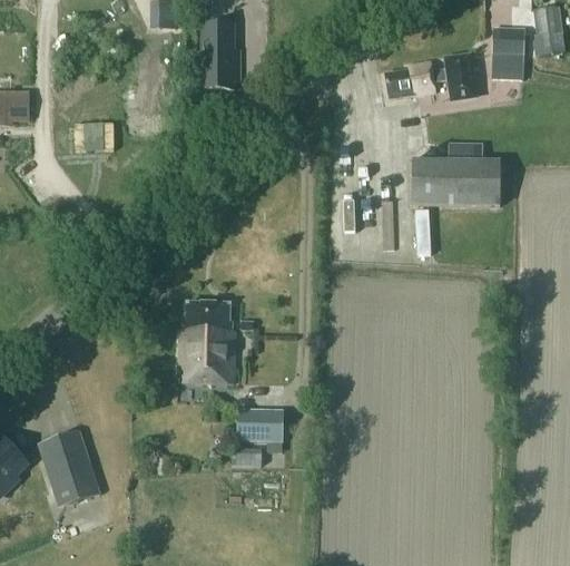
[(533,10),(537,35),(560,31),(556,7),(533,10)]
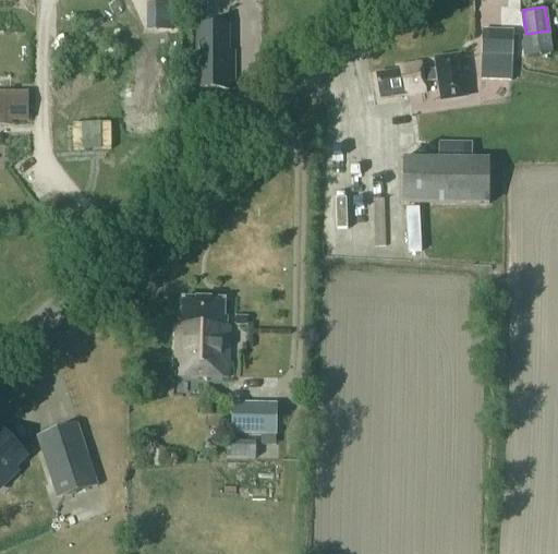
[(228,23),(204,23),(197,23),(197,48),(196,85),(228,85),(228,79),(234,79),(234,48),(228,48),(228,23)]
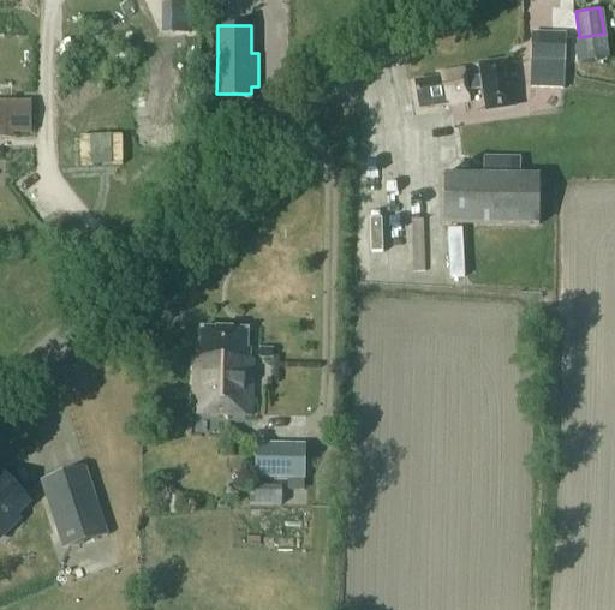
[(563,85),(565,37),(548,37),(548,45),(531,43),(530,84),(563,85)]
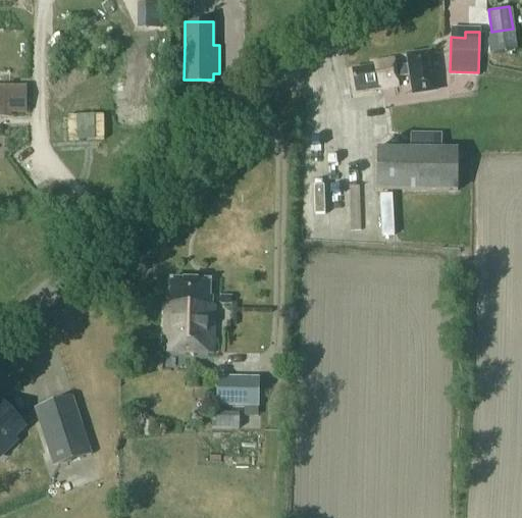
[(429,50),(408,53),(409,62),(396,64),(394,55),(373,58),(374,63),(352,66),(356,90),(398,83),(397,73),(411,71),(413,90),(434,87),(429,50)]
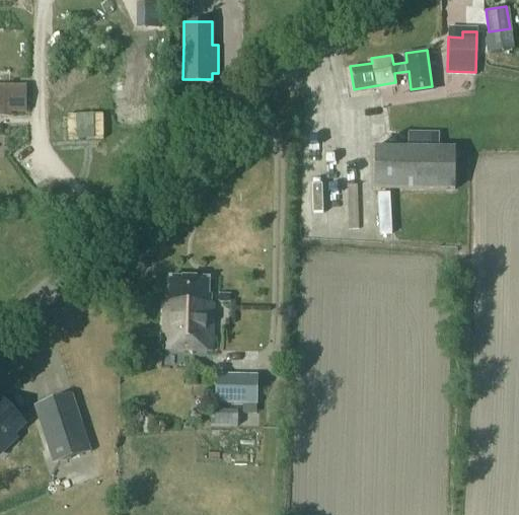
[(145,101),(145,82),(115,81),(115,99),(114,120),(142,121),(143,101),(145,101)]
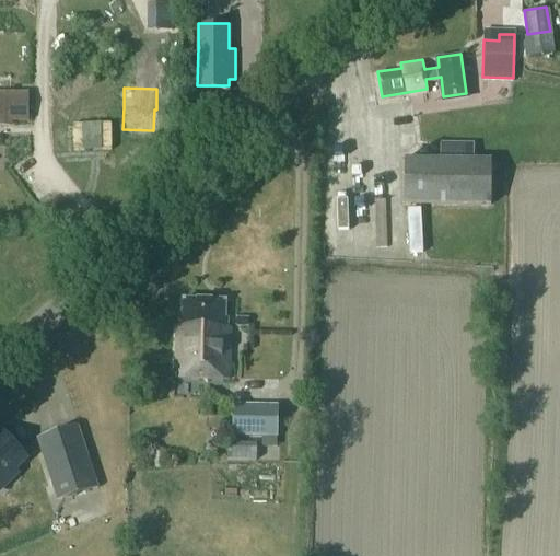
[(27,89),(0,89),(0,116),(11,116),(28,116),(27,89)]
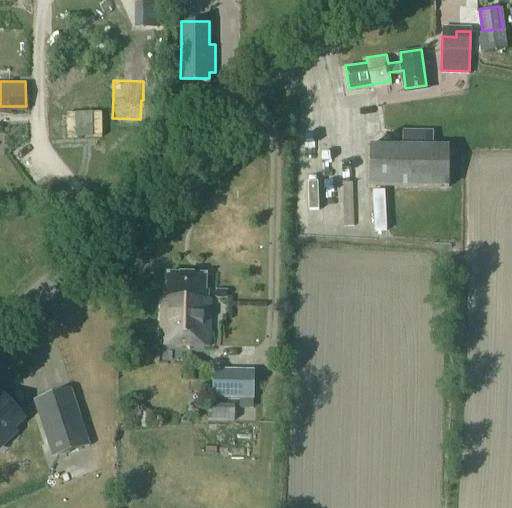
[(370,142),(369,182),(448,184),(449,143),(370,142)]
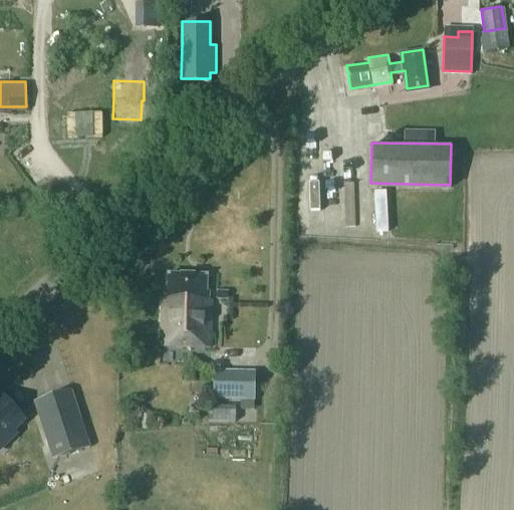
[(337,188),(318,206),(340,231),(360,213),(337,188)]
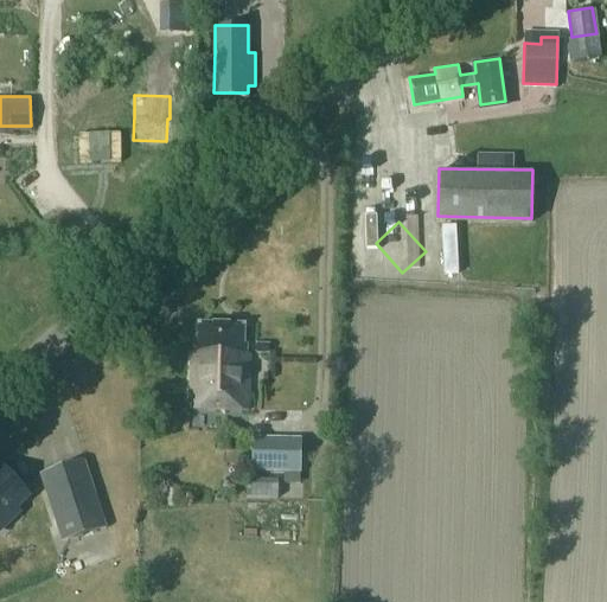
[(191,347),(191,376),(190,405),(248,407),(250,348),(243,348),(244,321),(198,320),(198,347),(191,347)]
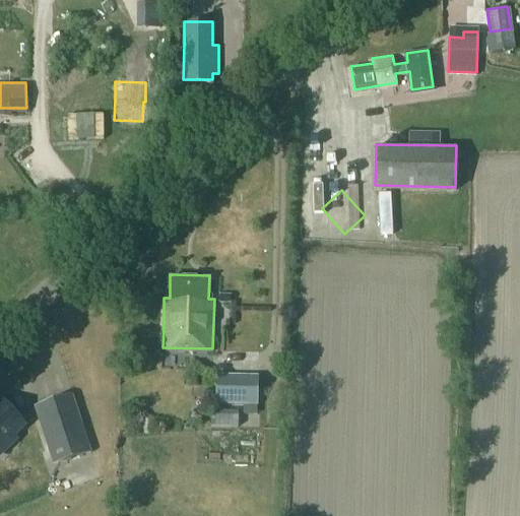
[(219,293),(219,301),(230,301),(230,293),(219,293)]
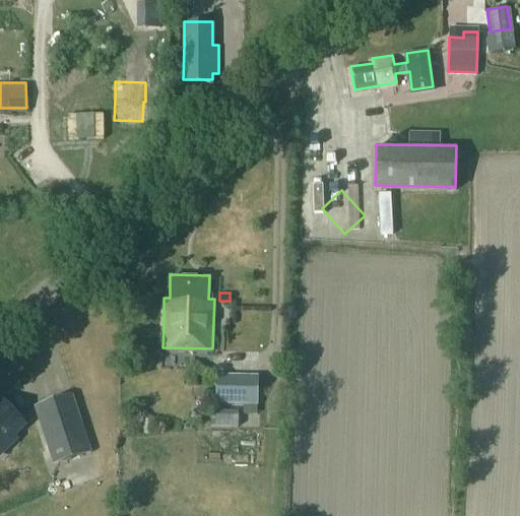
[(217,372),(216,402),(244,403),(244,412),(257,412),(258,403),(259,373),(217,372)]
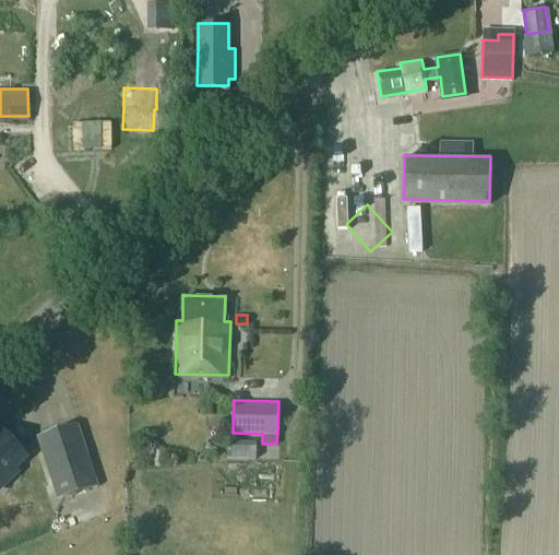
[(43,433),(63,495),(98,483),(79,421),(43,433)]
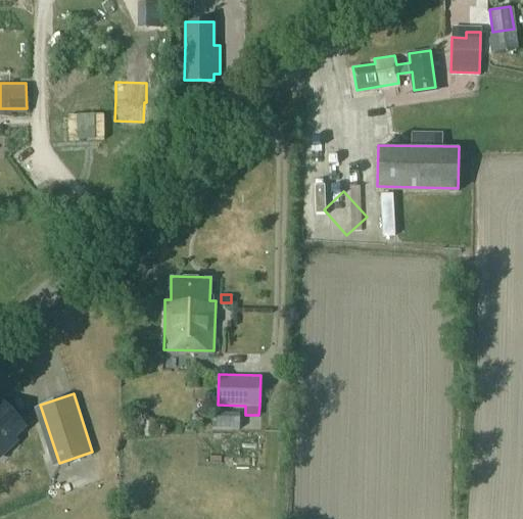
[(0,447),(26,424),(0,397),(0,447)]
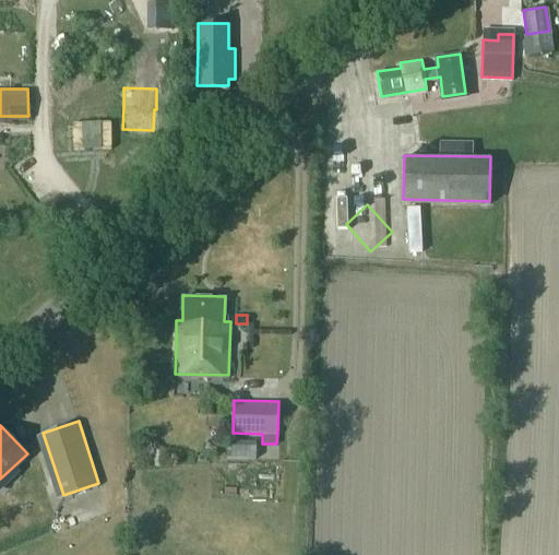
[(236,443),(237,455),(261,452),(260,440),(236,443)]
